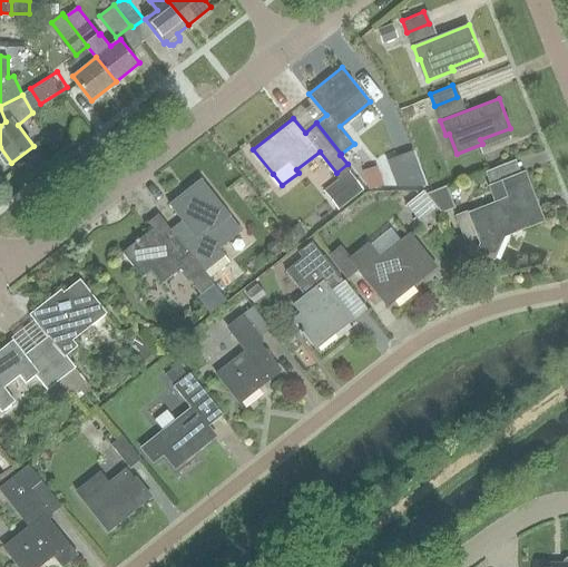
[(462,221),(460,222),(464,235),(478,230),(482,242),(479,248),(495,255),(505,232),(542,217),(531,189),(532,188),(528,176),(526,172),(501,181),(497,167),(487,170),(491,184),(489,185),(496,202),(460,215),(462,221)]
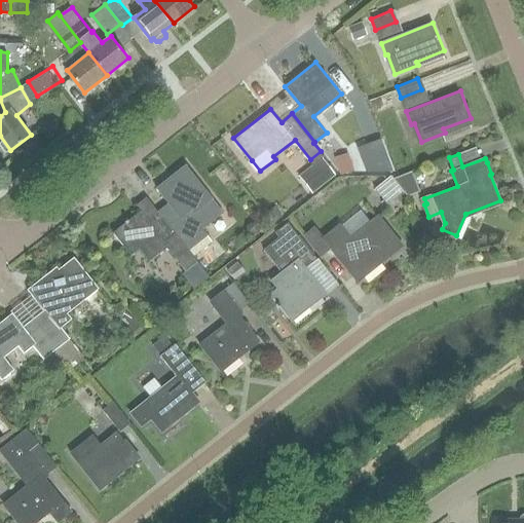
[(336,175),(323,156),(299,174),(313,192),(336,175)]
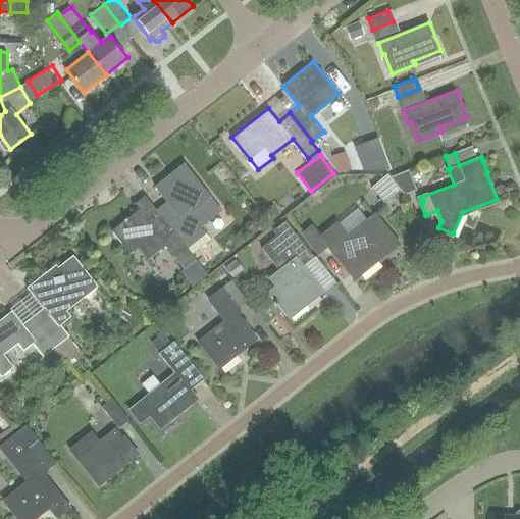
[(161,213),(193,253),(210,239),(201,226),(221,210),(210,196),(205,200),(196,187),(200,184),(184,163),(155,186),(171,205),(161,213)]
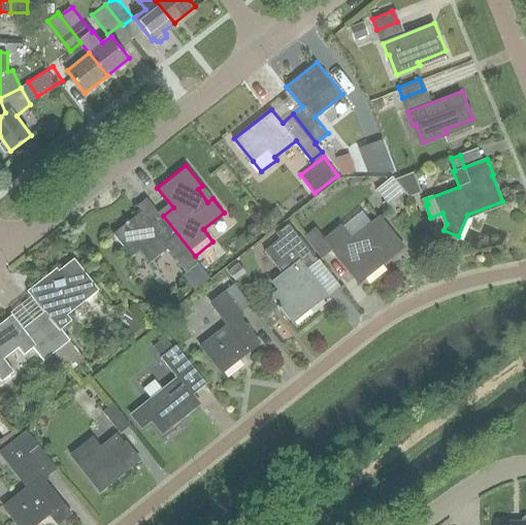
[(414,170),(395,177),(405,191),(409,196),(422,191),(414,170)]
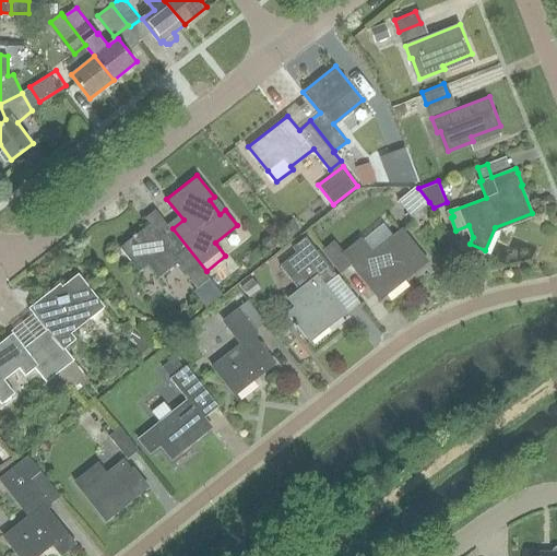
[(429,202),(418,188),(416,186),(400,199),(413,216),(429,202)]
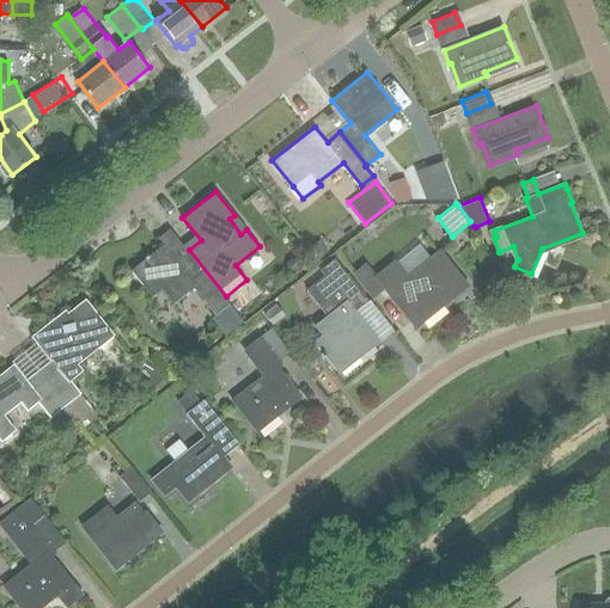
[(226,296),(189,250),(176,260),(164,244),(132,270),(152,295),(162,288),(174,302),(195,286),(215,313),(229,302),(225,298),(226,296)]
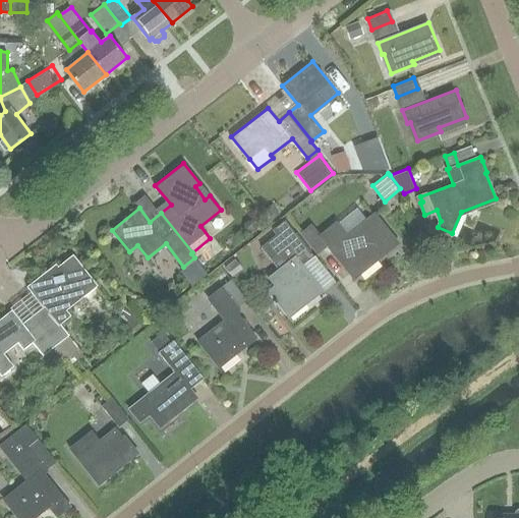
[(360,272),(399,241),(376,212),(348,233),(338,220),(321,233),(312,222),(301,231),(319,252),(328,244),(355,278),(361,273),(360,272)]
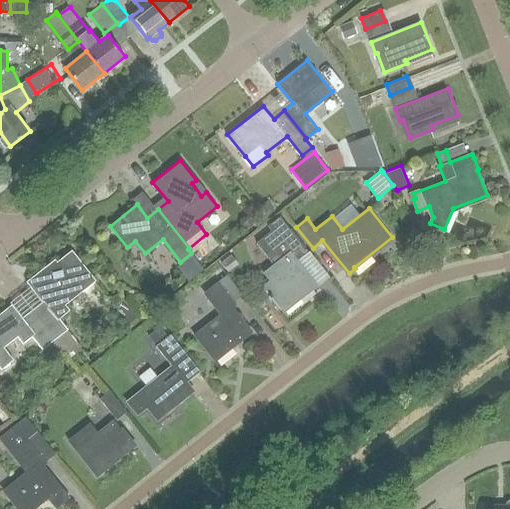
[(281,214),(268,225),(272,230),(257,241),(281,271),(264,285),(282,307),(303,290),(305,293),(318,283),(299,258),(309,250),(281,214)]
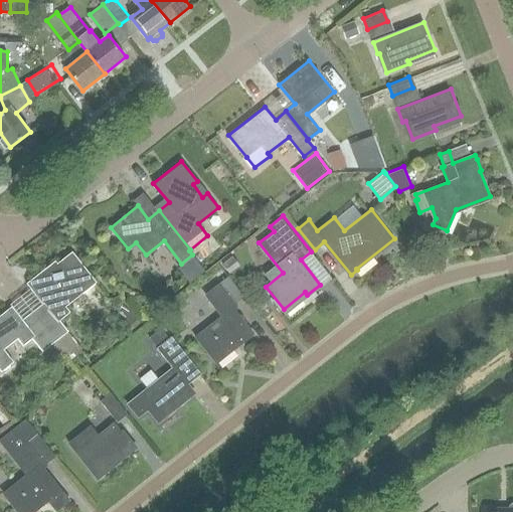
[(45,327),(67,354),(79,344),(60,319),(70,311),(65,306),(97,282),(72,250),(57,263),(55,260),(26,283),(42,303),(33,311),(45,327)]
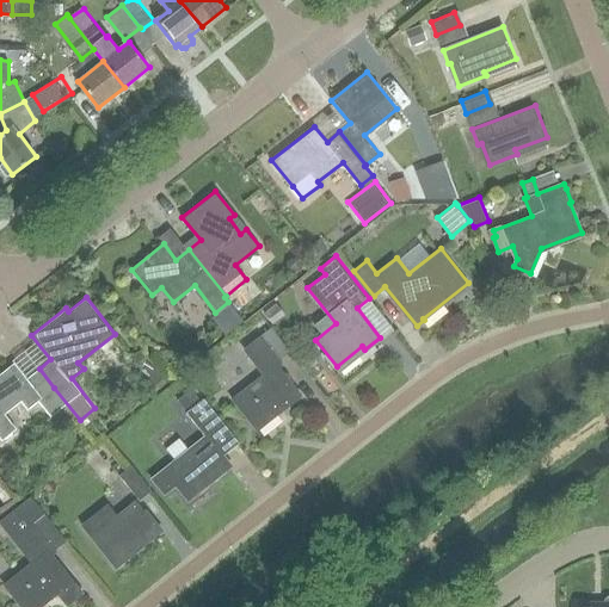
[(290,382),(280,369),(283,365),(280,360),(291,351),(271,327),(243,350),(264,376),(235,398),(258,426),(289,401),(281,390),(290,382)]
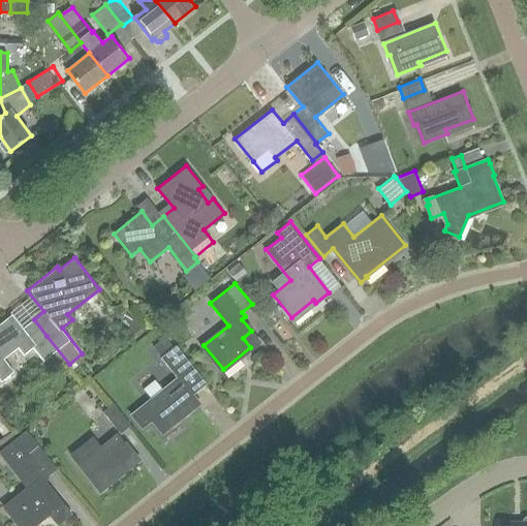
[(143,327),(134,316),(128,313),(124,319),(121,327),(125,329),(130,336),(143,327)]
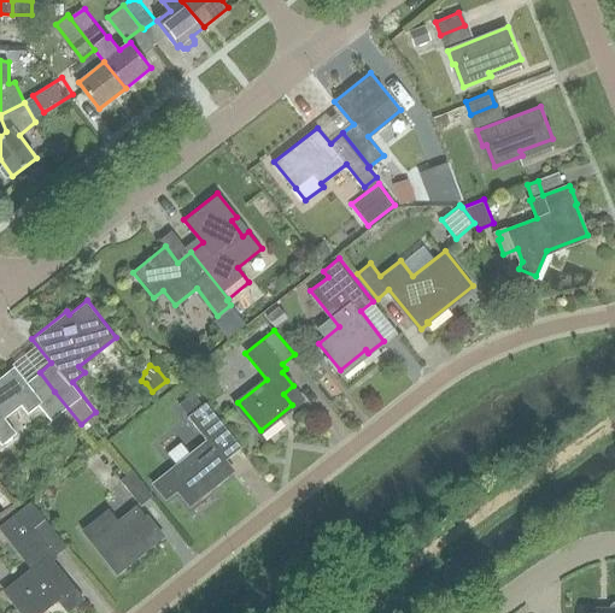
[(51,448),(81,424),(54,392),(40,372),(27,382),(15,366),(0,377),(0,441),(1,443),(16,432),(4,418),(22,404),(29,412),(39,405),(51,419),(37,431),(51,448)]
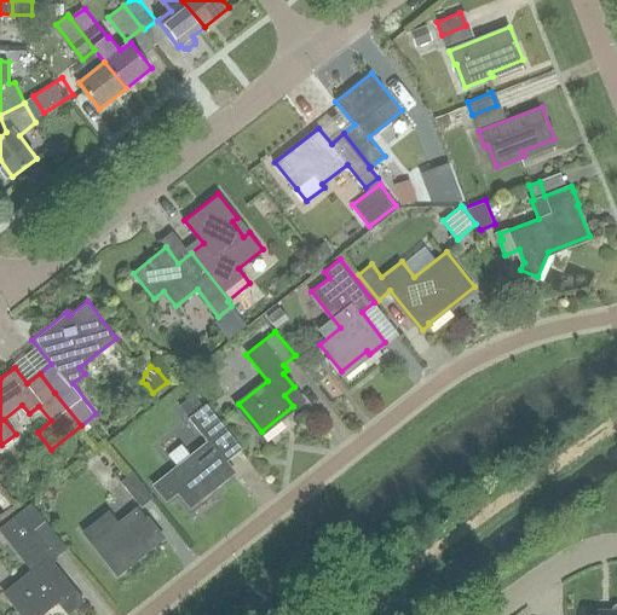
[(226,429),(207,404),(189,418),(208,442),(209,441),(211,442),(226,429)]
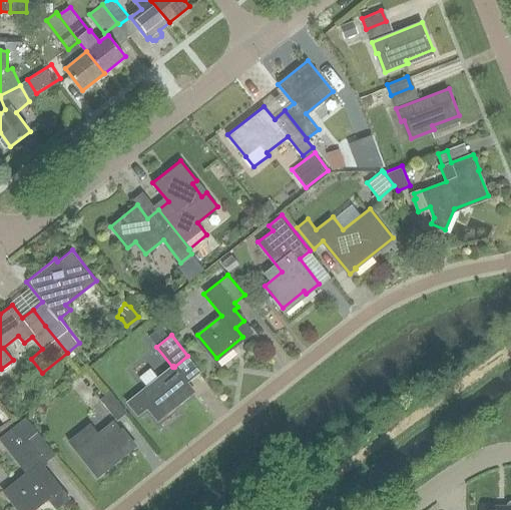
[(158,418),(193,391),(174,367),(173,367),(172,367),(159,377),(151,367),(139,376),(148,386),(129,401),(138,413),(148,405),(158,418)]
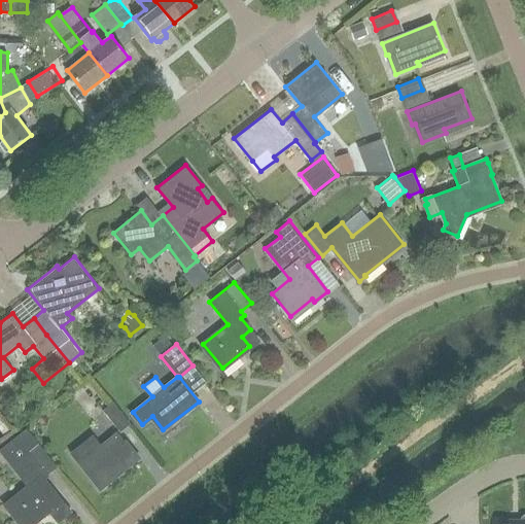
[(131,423),(114,402),(103,410),(119,431),(131,423)]
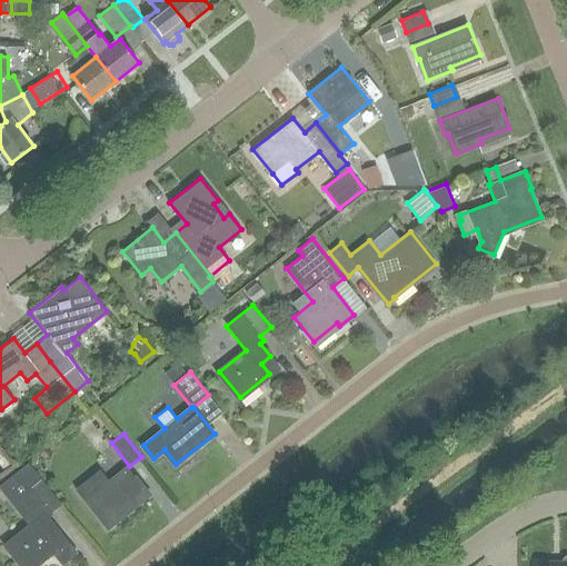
[(25,565),(33,565),(52,552),(63,565),(77,554),(49,518),(53,514),(52,513),(62,504),(30,463),(0,486),(31,526),(8,545),(25,565)]
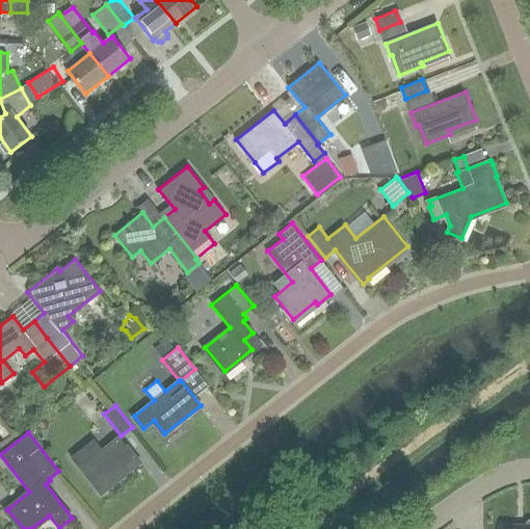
[(121,435),(117,438),(82,467),(102,492),(142,459),(128,442),(127,443),(121,435)]
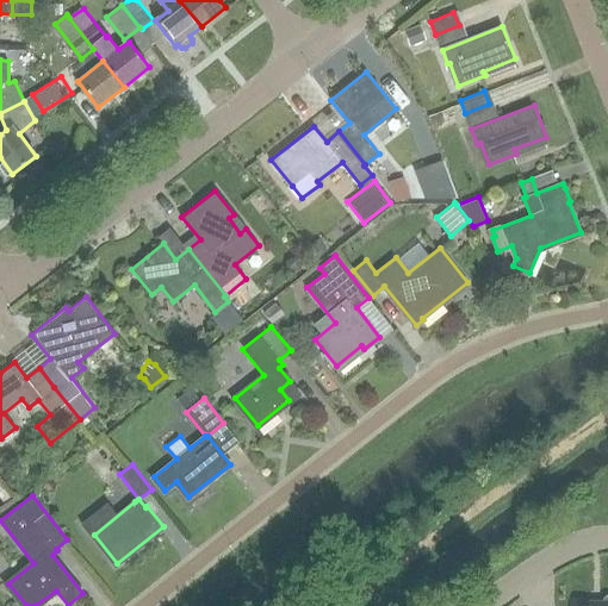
[(607,594),(606,594),(603,598),(603,600),(576,601),(575,605),(607,605),(607,594)]
